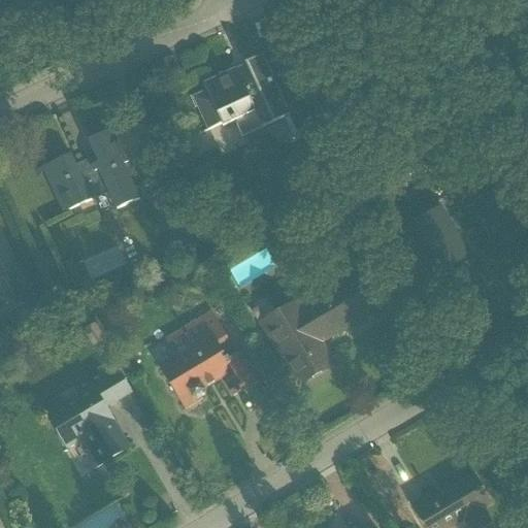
[(243,135),(290,113),(263,54),(202,80),(206,90),(192,96),(209,133),(236,120),(243,135)]
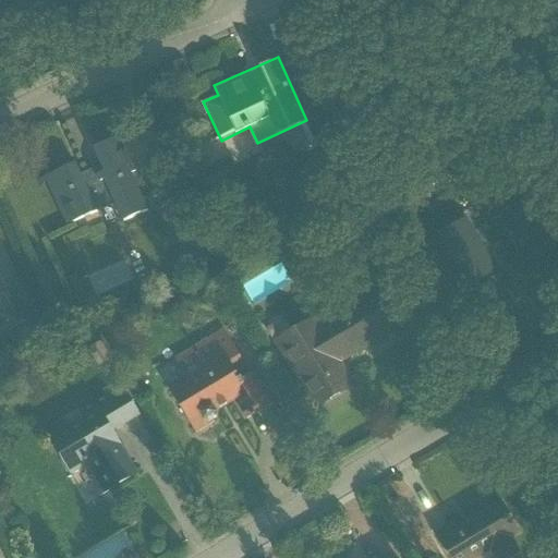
[(123,219),(148,207),(114,136),(93,147),(100,162),(82,172),(76,160),(45,177),(69,227),(116,203),(123,219)]
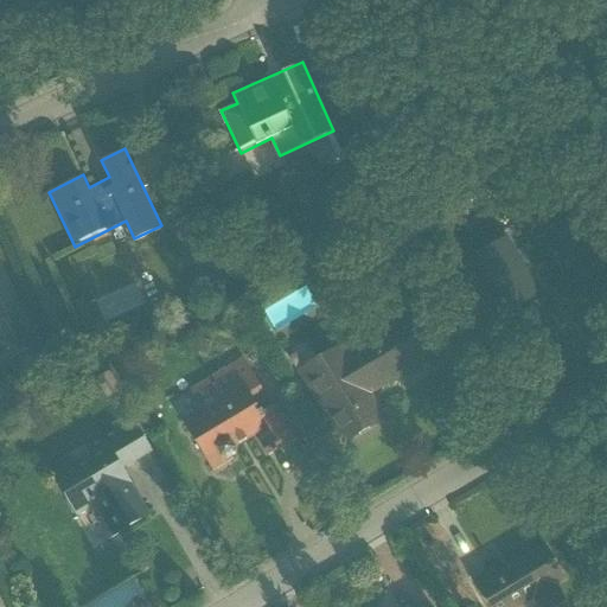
[(497,319),(542,292),(508,236),(464,263),(497,319)]
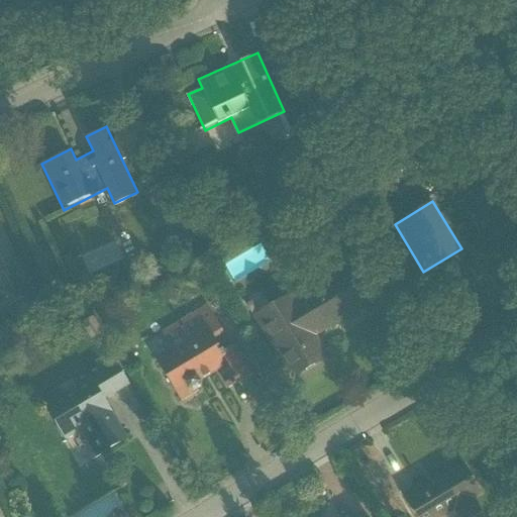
[(123,236),(108,245),(114,256),(129,247),(123,236)]
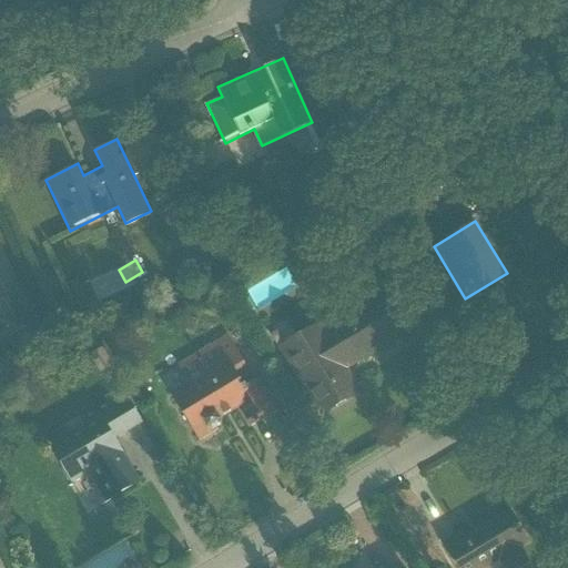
[(0,337),(24,326),(0,275),(0,337)]
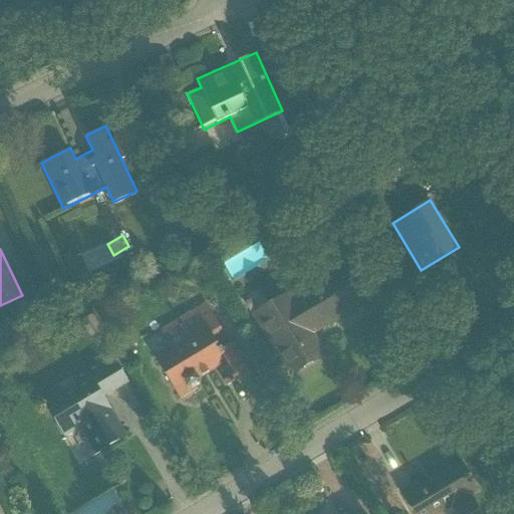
[(253,311),(295,377),(330,355),(316,334),(367,302),(347,272),(299,302),(290,288),(253,311)]
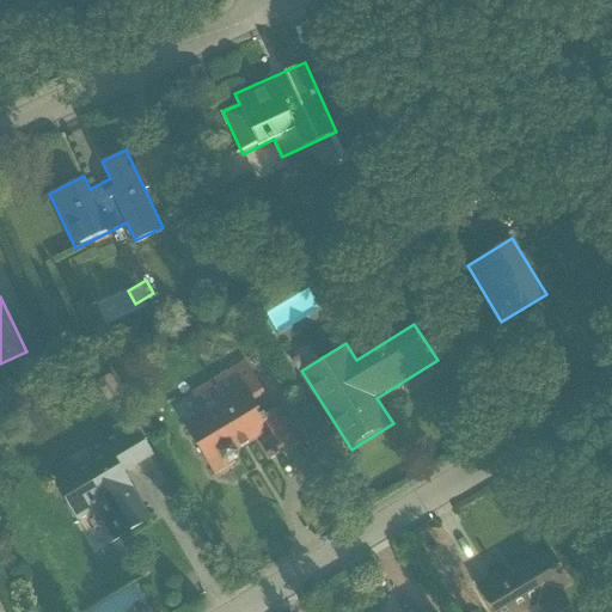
[(270,458),(299,439),(246,356),(173,403),(213,465),(257,438),(270,458)]
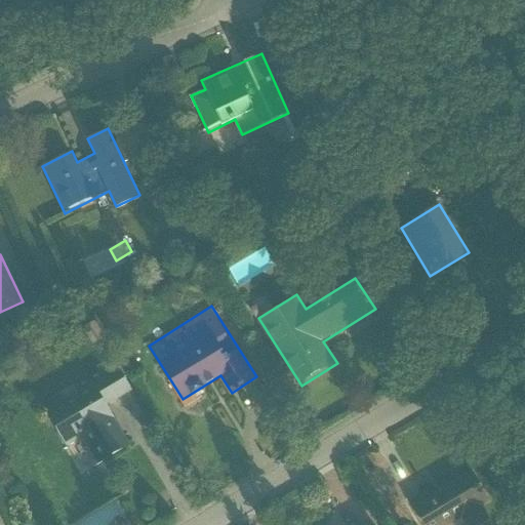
[(131,390),(114,363),(44,406),(70,446),(84,437),(98,460),(128,443),(106,406),(131,390)]
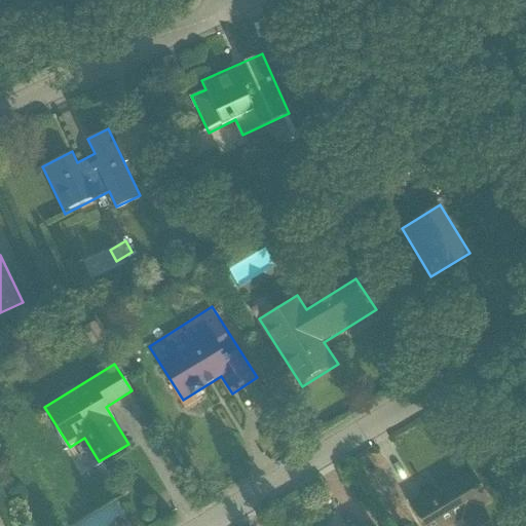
[(486,525),(493,522),(482,503),(494,495),(477,465),(410,505),(422,525),(451,525),(462,519),(466,525),(486,525)]
